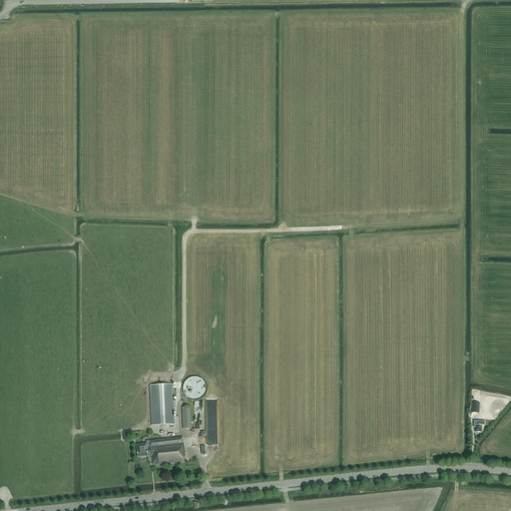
[(185,396),(187,397),(189,398),(191,399),(194,399),(196,398),(198,397),(200,396),(202,394),(203,392),(204,390),(204,387),(204,385),(204,383),(203,380),(201,378),(199,377),(197,376),(195,375),(192,375),(190,375),(188,376),(186,377),(184,378),(182,380),(181,383),(181,385),(180,387),(181,390),(182,392),(183,394),(185,396)]
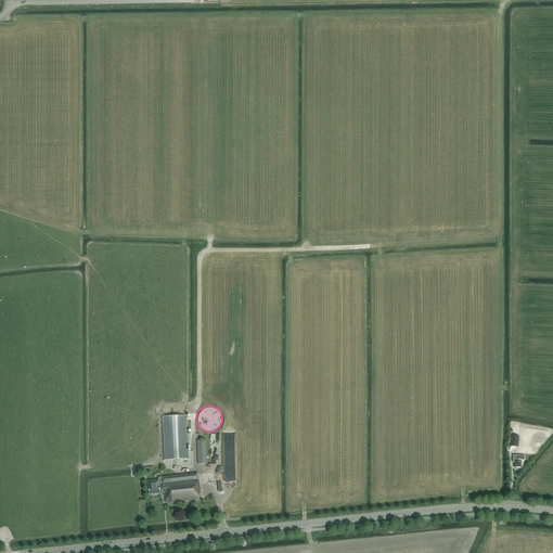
[(163,459),(185,458),(184,414),(161,415),(163,459)]
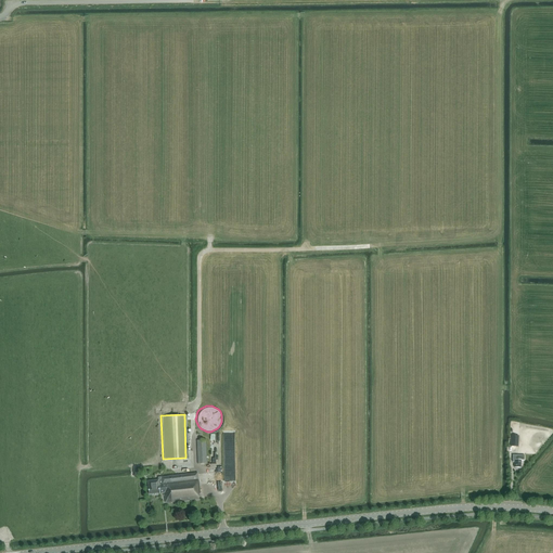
[(196,462),(205,462),(204,438),(195,438),(196,462)]
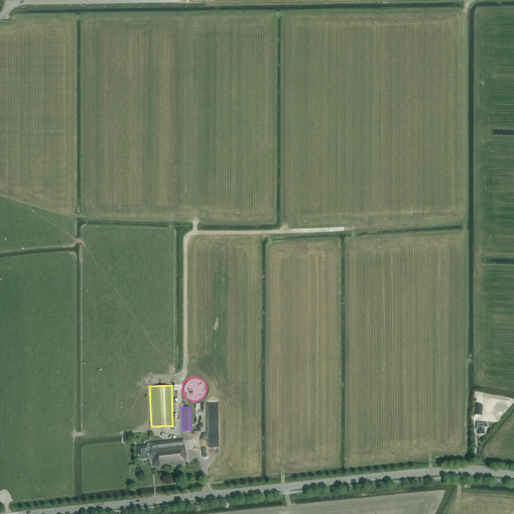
[(485,426),(486,421),(475,421),(475,427),(477,427),(476,432),(482,433),(482,426),(485,426)]
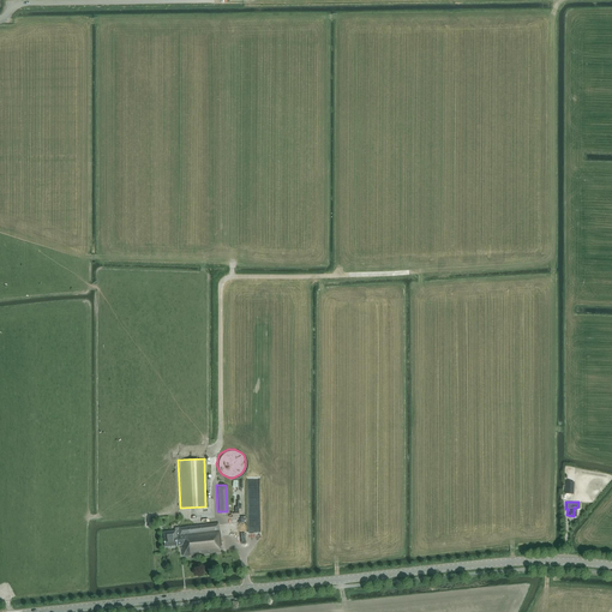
[(181,555),(219,550),(217,544),(220,544),(217,528),(216,521),(177,526),(173,526),(173,529),(161,531),(162,538),(162,545),(179,544),(181,555)]
